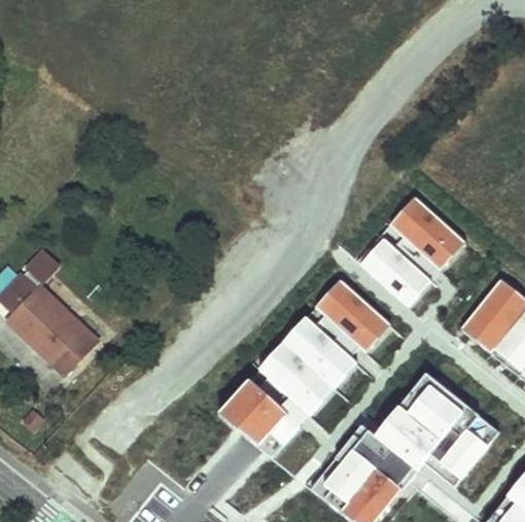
[(463,240),(414,194),(357,263),(407,303),(433,270),(463,240)]
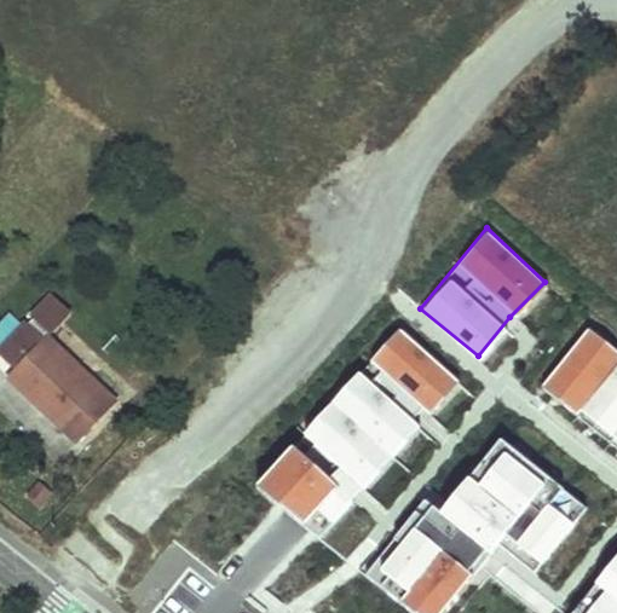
[(62,308),(47,296),(34,311),(48,323),(62,308)]
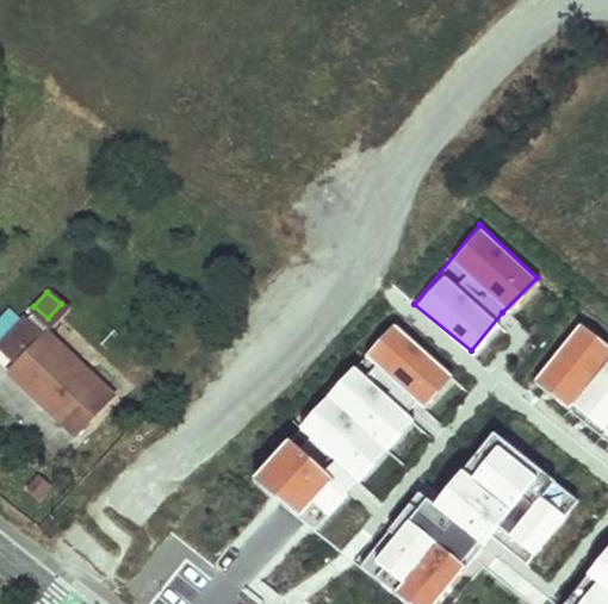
[(44,332),(25,316),(0,342),(19,360),(11,368),(33,391),(41,384),(81,422),(112,388),(48,329),(44,332)]
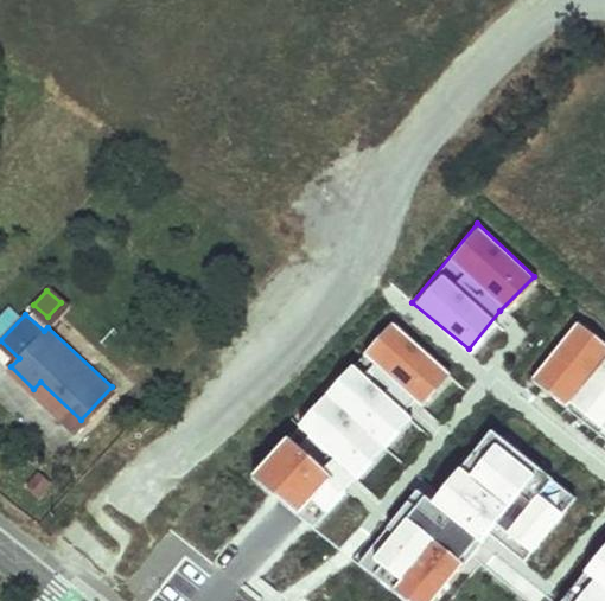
[(447,371),(390,320),(252,473),(287,504),(309,522),(312,525),(447,371)]
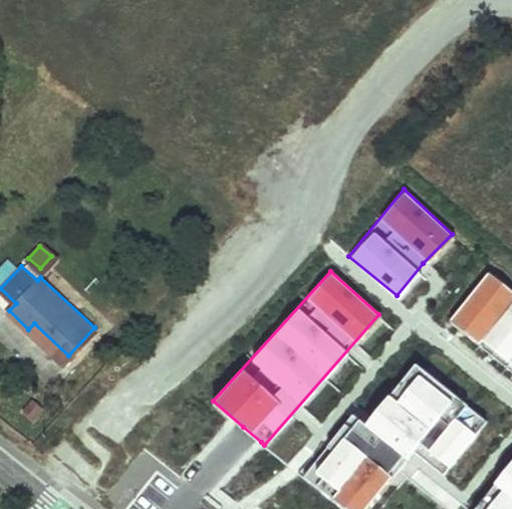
[(511,365),(511,291),(486,271),(449,317),(511,365)]
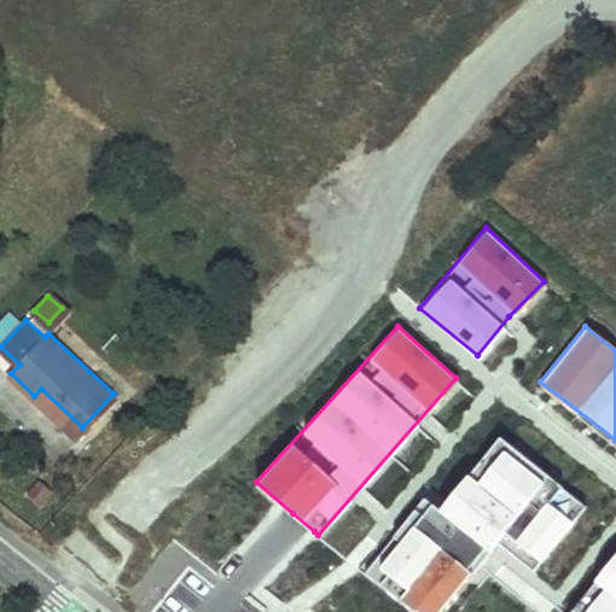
[(82,427),(41,389),(34,396),(77,435),(82,427)]
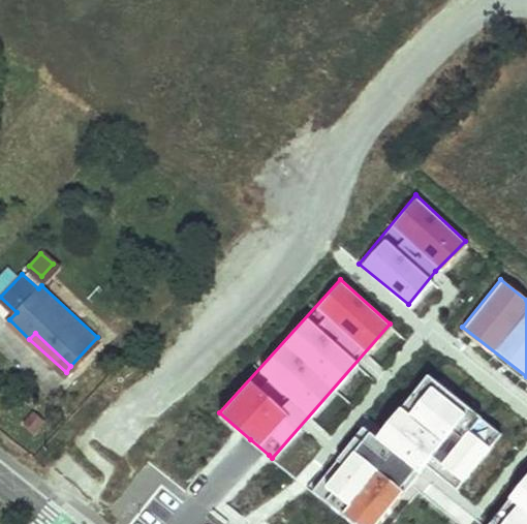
[(428,371),(381,429),(376,435),(362,425),(311,488),(354,523),(376,523),(425,464),(455,489),(501,431),(428,371)]
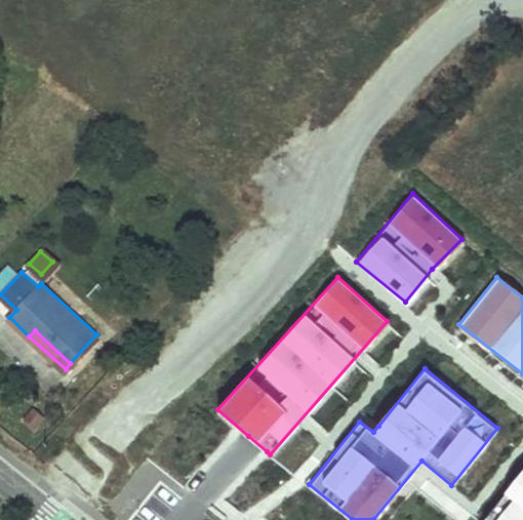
[(522,519),(522,466),(480,519),(522,519)]
